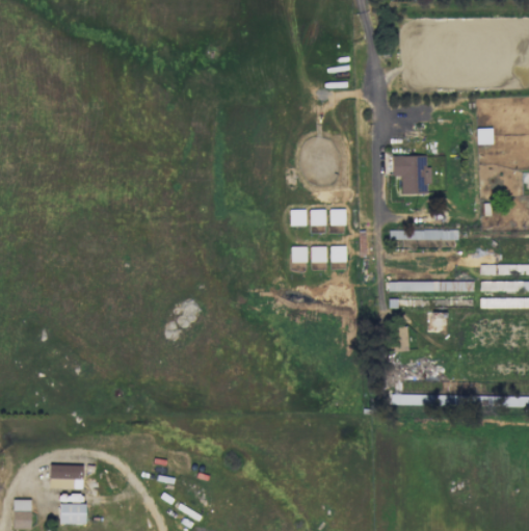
[(477,129),(478,144),(493,144),(493,129),(477,129)]
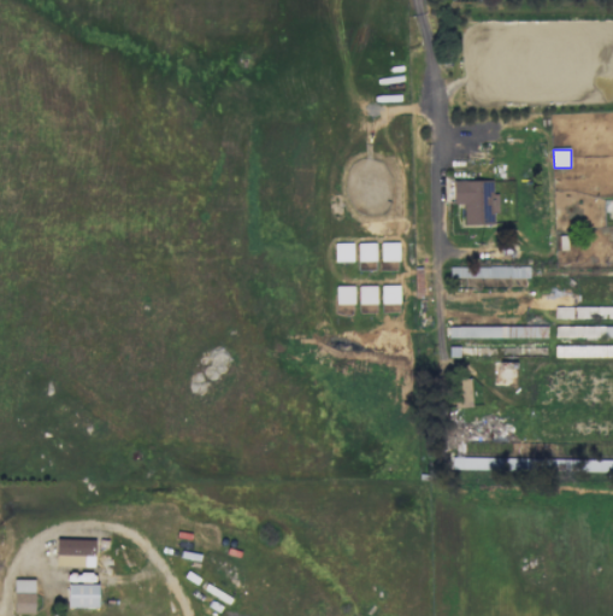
[(495,182),(455,181),(455,205),(466,205),(466,224),(499,226),(499,194),(495,194),(495,182)]
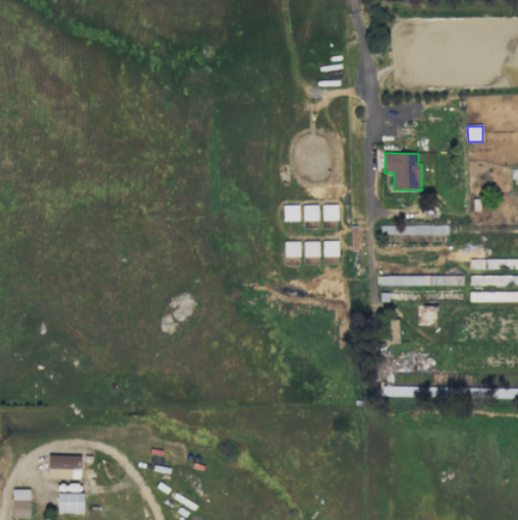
[(299,221),(299,206),(285,207),(285,221),(299,221)]
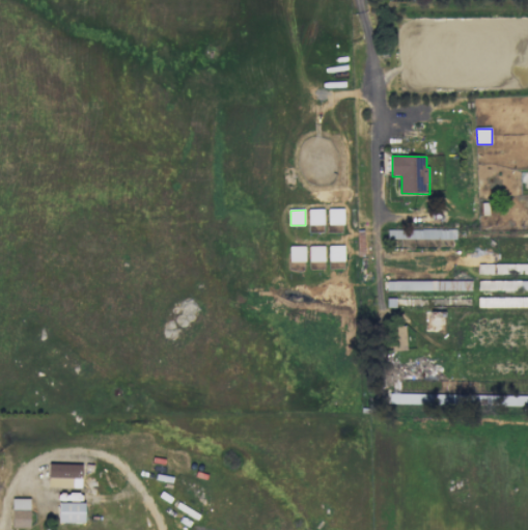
[(310,225),(325,225),(325,210),(309,211),(310,225)]
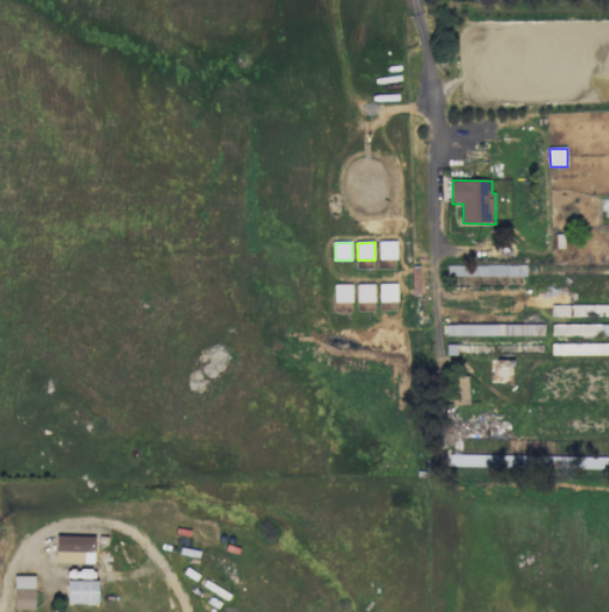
[(397,242),(379,242),(379,260),(397,260),(397,242)]
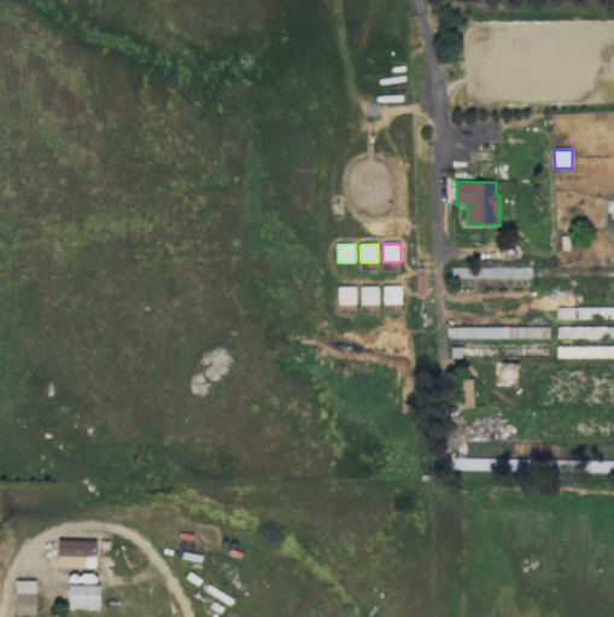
[(356,287),(338,287),(338,306),(356,306),(356,287)]
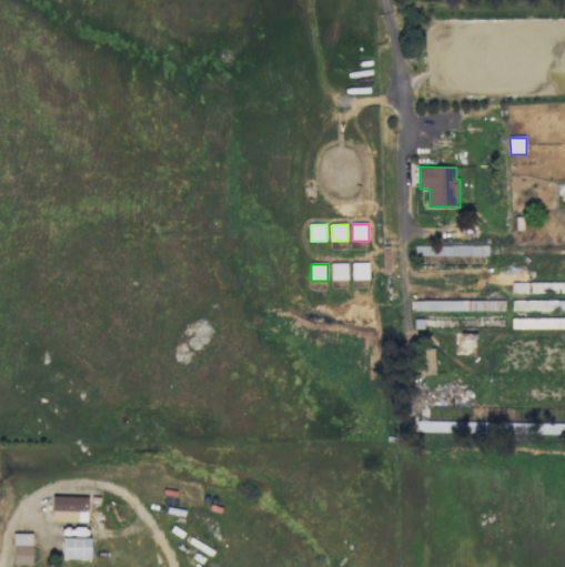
[(349,281),(349,264),(332,264),(332,281),(349,281)]
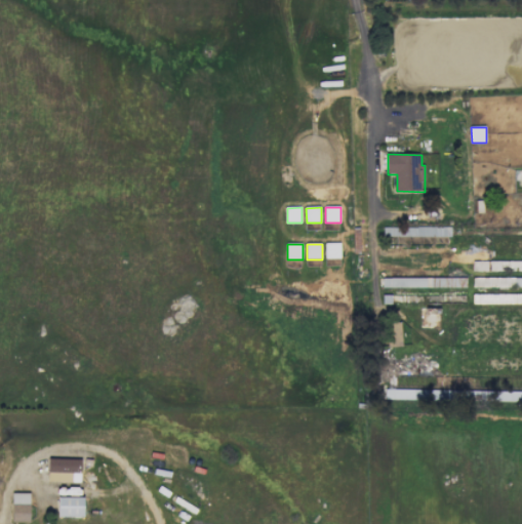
[(342,244),(326,244),(326,258),(342,258),(342,244)]
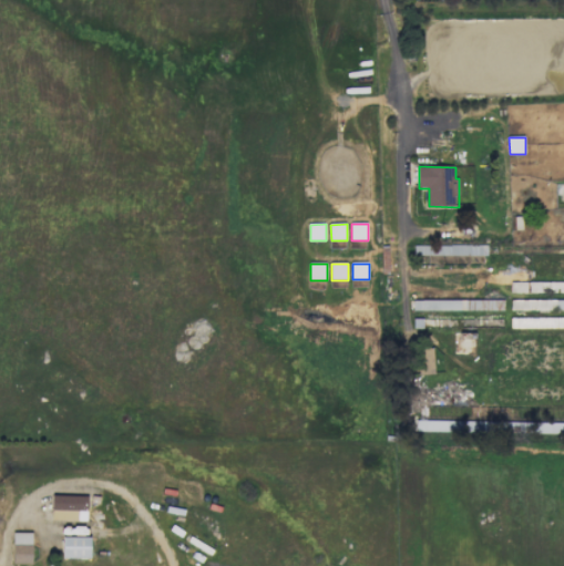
[(563,283),(512,284),(512,294),(563,292),(563,283)]
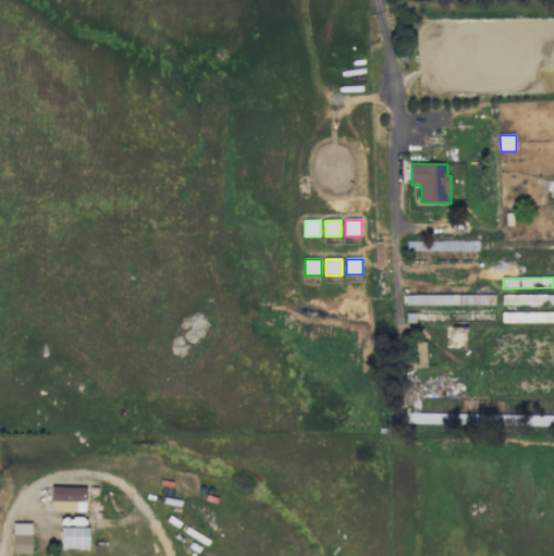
[(496,296),(407,295),(407,306),(496,306),(496,296)]
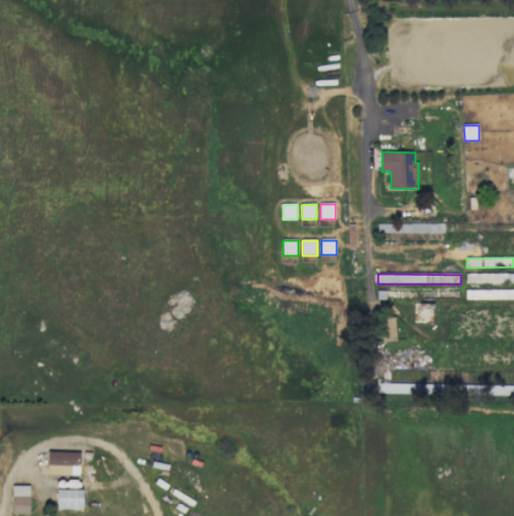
[(513,274),(468,274),(467,283),(513,283),(513,274)]
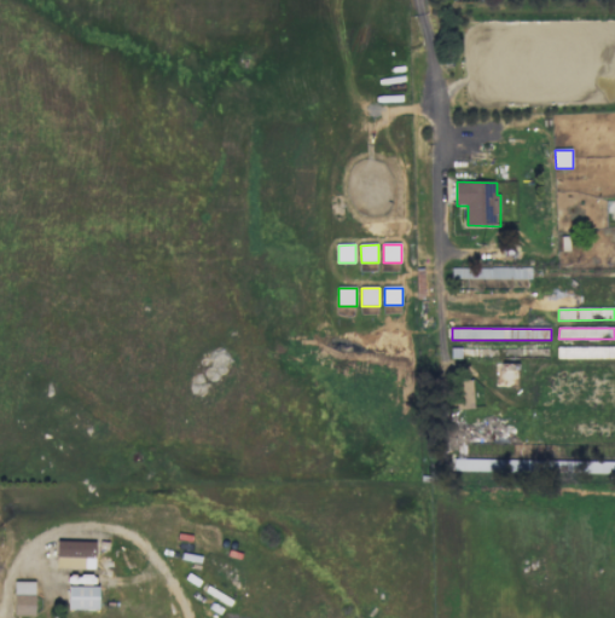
[(560,359),(614,358),(614,347),(558,350),(560,359)]
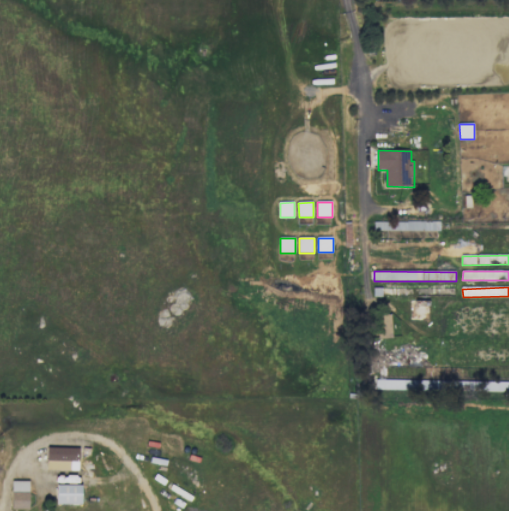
[(393,338),(392,315),(379,316),(380,339),(393,338)]
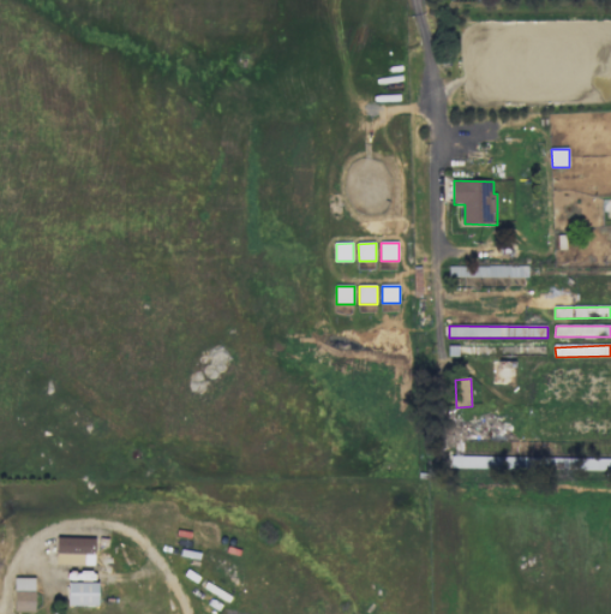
[(58,565),(96,565),(96,538),(58,538),(58,565)]
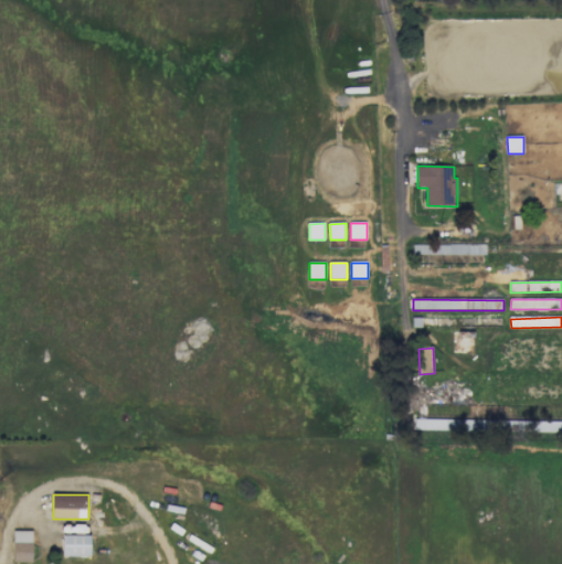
[(34,532),(16,531),(14,563),(33,563),(34,532)]
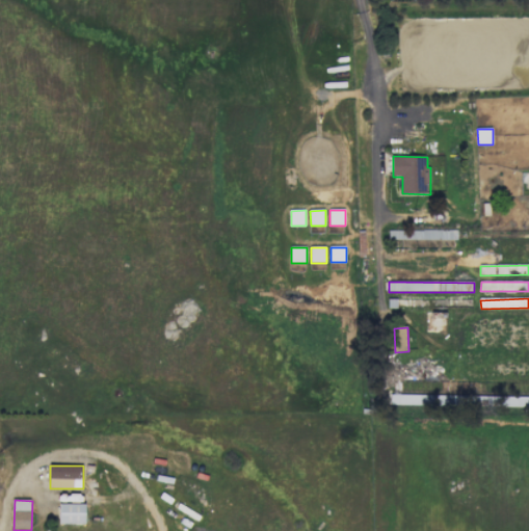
[(86,505),(60,504),(60,524),(86,525),(86,505)]
